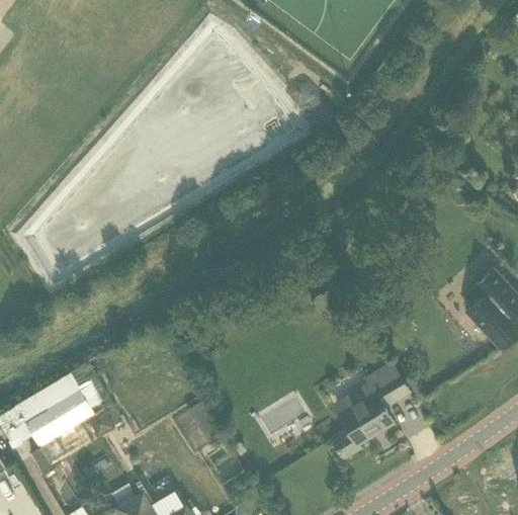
[(503,32),(512,39),(517,31),(517,13),(503,32)]
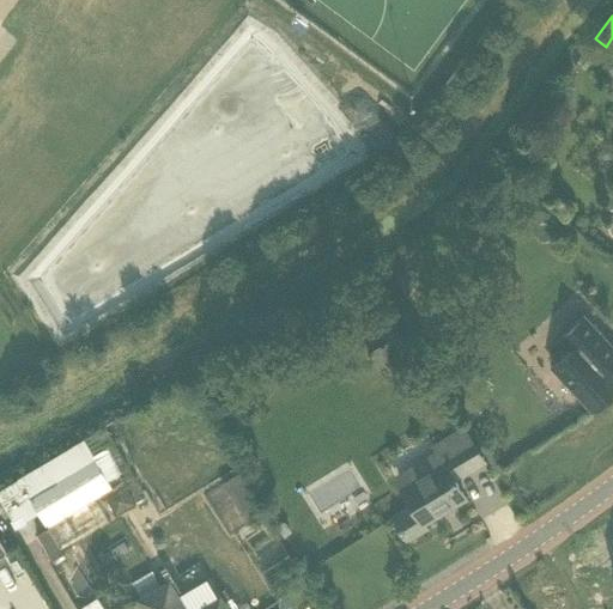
[(593,413),(612,394),(612,373),(610,370),(612,365),(612,349),(584,318),(560,341),(571,352),(552,370),(593,413)]
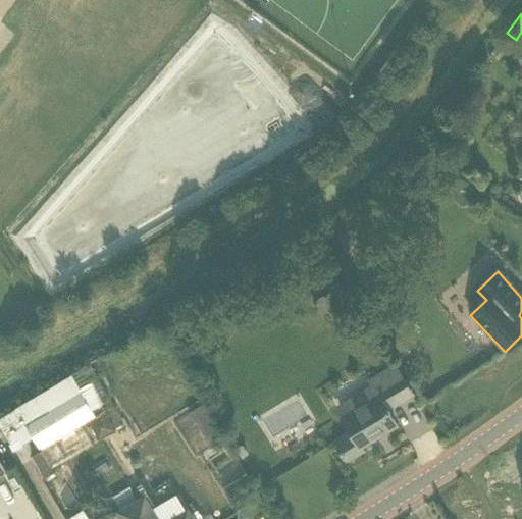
[(248,288),(254,301),(264,296),(258,282),(248,288)]
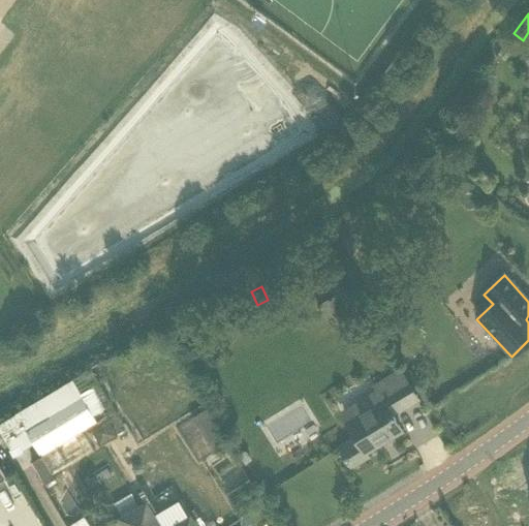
[(335,315),(327,302),(317,307),(325,320),(335,315)]
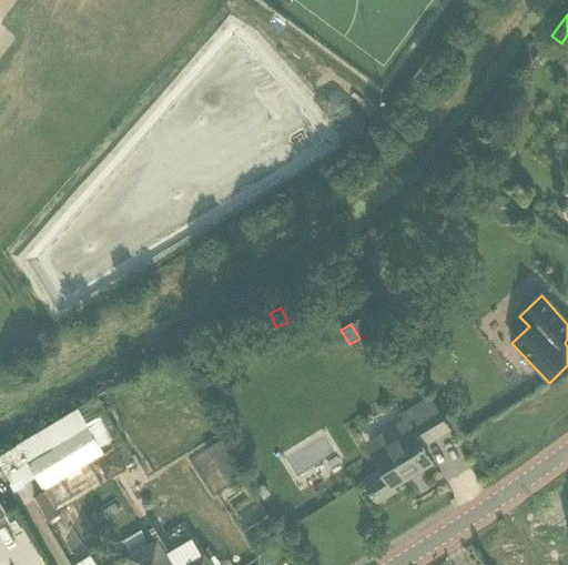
[(422,447),(449,432),(430,400),(402,417),(403,421),(365,444),(382,472),(364,483),(376,504),(396,492),(393,486),(407,477),(406,475),(415,470),(428,462),(429,464),(430,463),(422,447)]
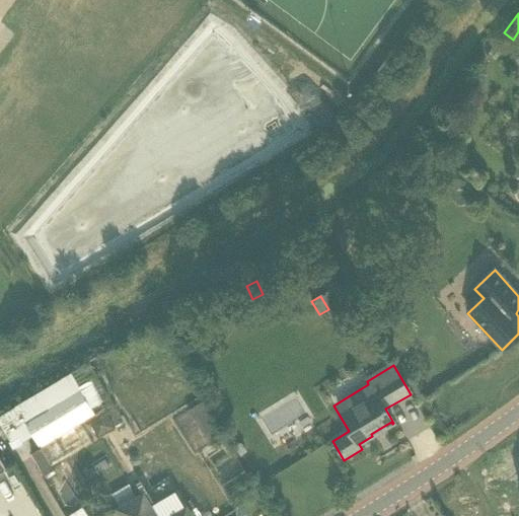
[(72,429),(93,415),(70,373),(15,406),(15,408),(23,422),(40,448),(72,429)]
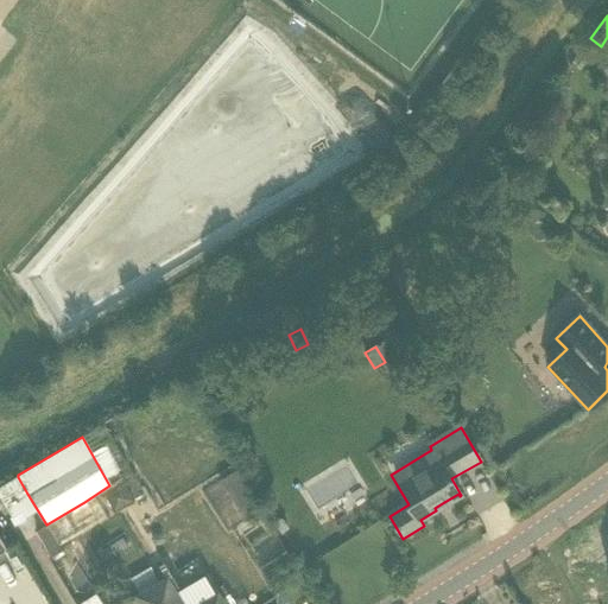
[(264,514),(239,471),(219,483),(244,525),(264,514)]
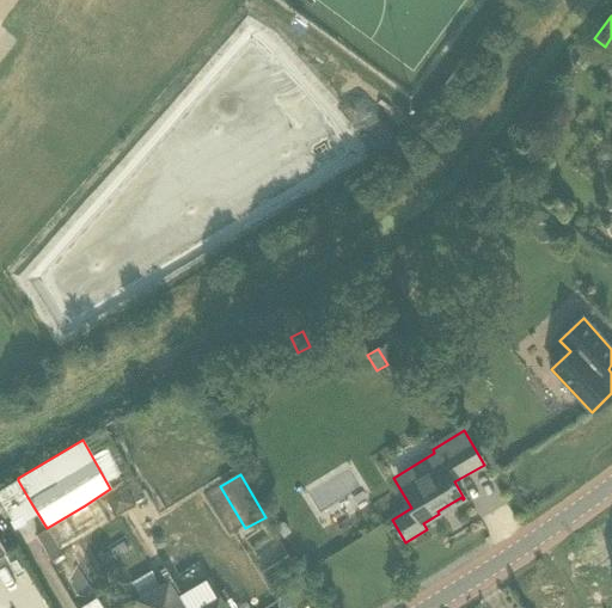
[(135,505),(124,486),(109,495),(120,515),(135,505)]
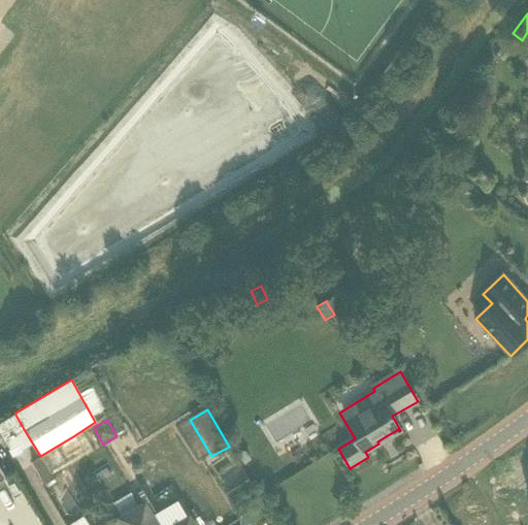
[(238,457),(244,465),(252,460),(245,452),(238,457)]
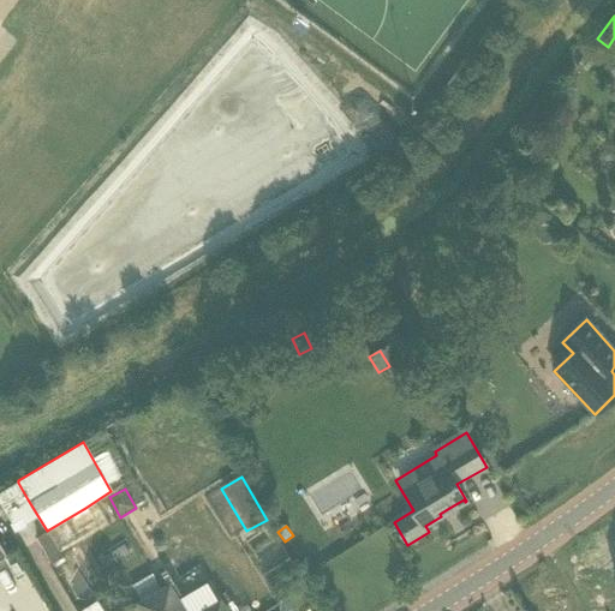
[(37,538),(52,565),(63,559),(47,532),(37,538)]
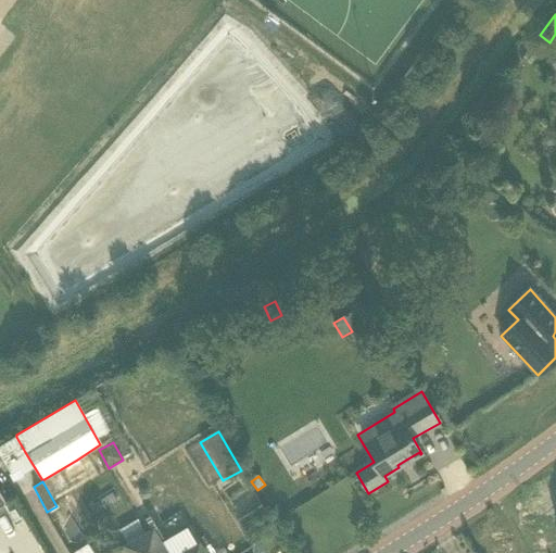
[(128,545),(146,535),(137,520),(119,531),(128,545)]
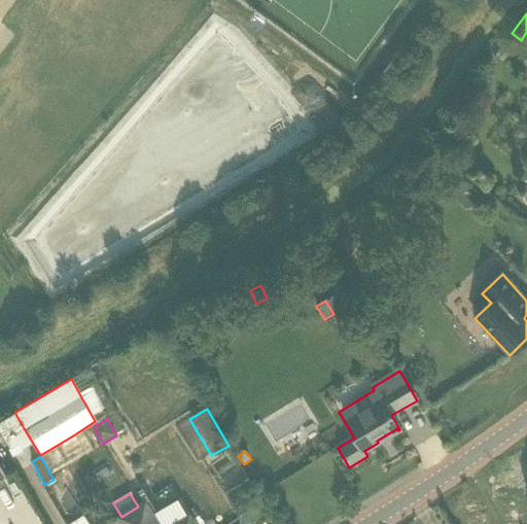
[(192,523),(189,517),(178,523),(156,523),(145,503),(120,518),(124,523),(192,523)]
